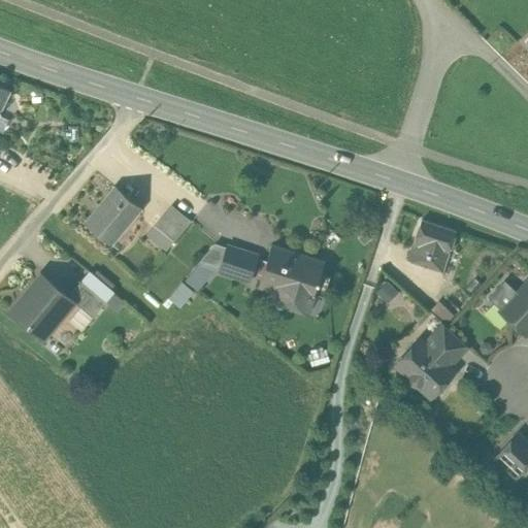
[(0,85),(0,108),(9,90),(0,85)]
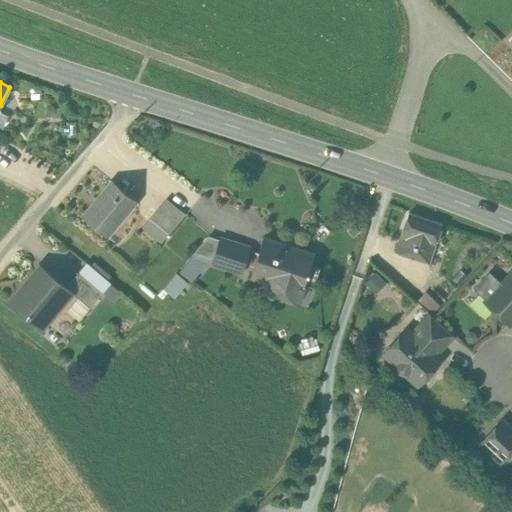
[(113,183),(85,217),(83,215),(82,216),(107,237),(108,236),(105,234),(133,200),(136,202),(137,201),(111,180),(110,181),(113,183)]
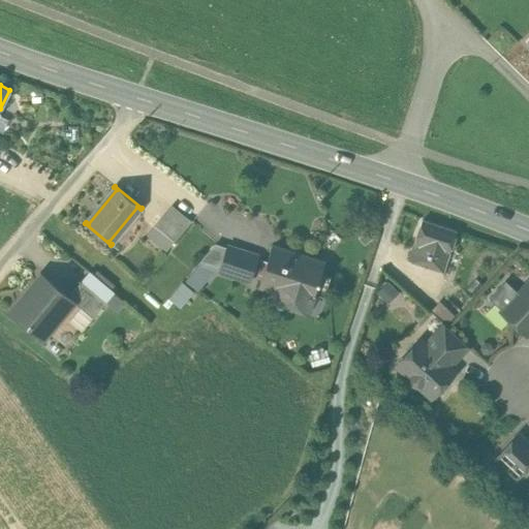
[(191,221),(172,205),(154,225),(174,241),(191,221)]
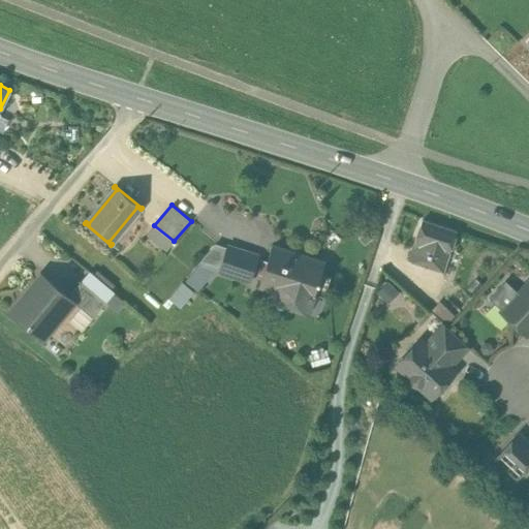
[(458,234),(423,222),(410,261),(445,273),(458,234)]
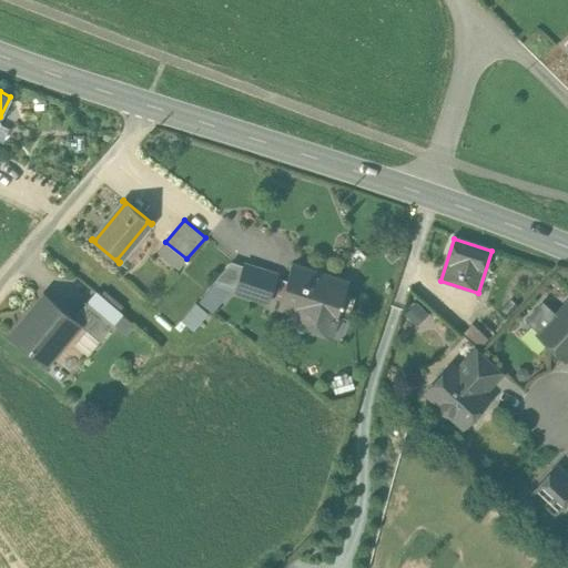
[(275,274),(245,264),(236,292),(266,302),(275,274)]
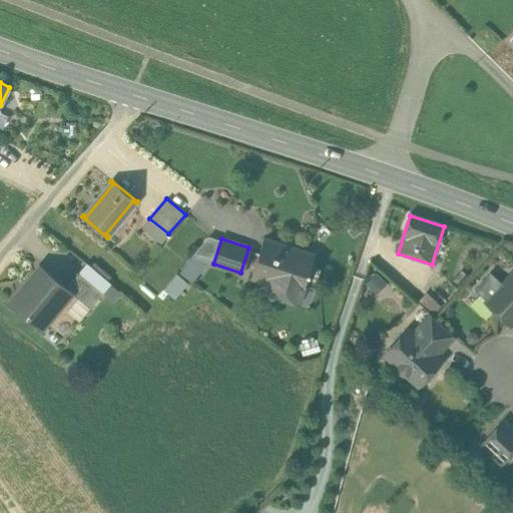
[(295,250),(282,246),(283,245),(264,239),(251,277),(269,283),(266,289),(299,300),(314,255),(296,249),(295,250)]
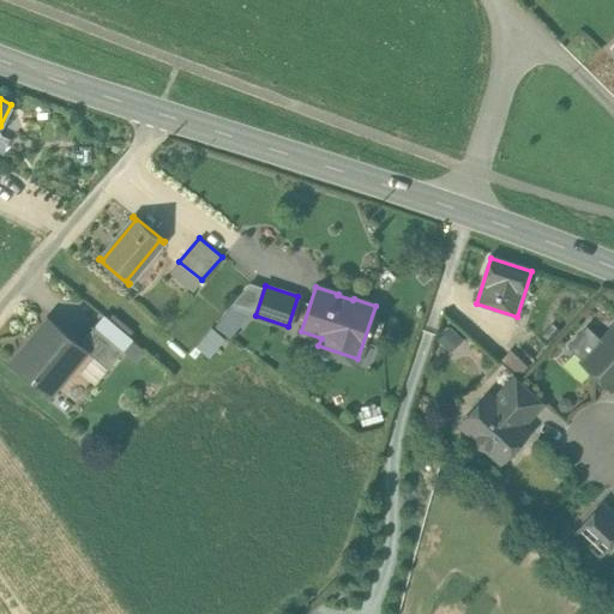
[(79,343),(48,318),(18,355),(16,355),(10,362),(10,365),(28,379),(30,379),(48,395),(85,350),(86,349),(79,343)]
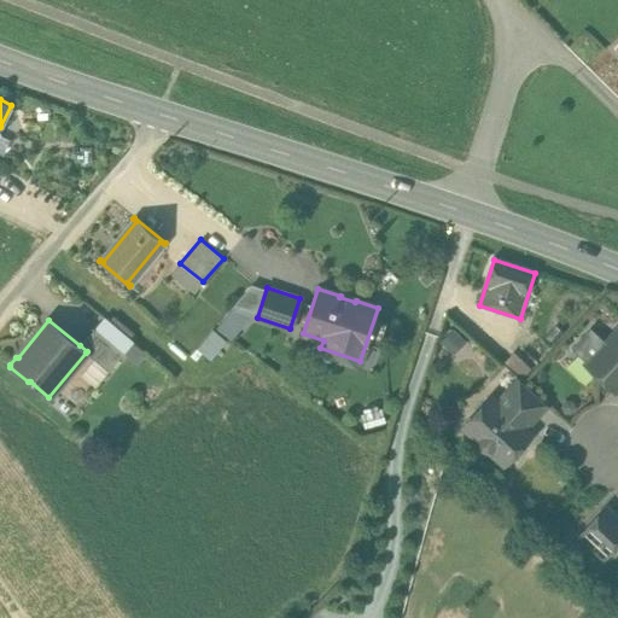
[(209,357),(227,338),(214,326),(196,347),(209,357)]
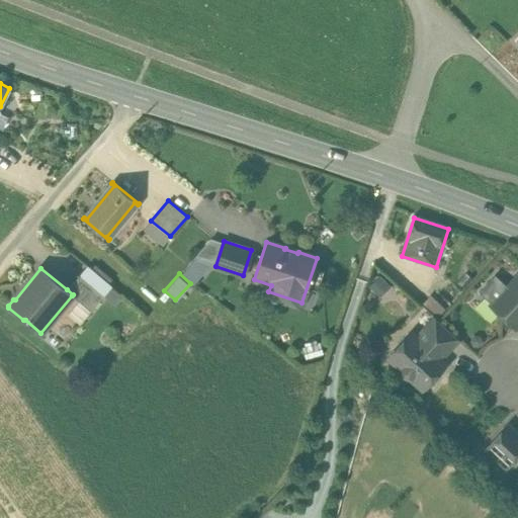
[(103,296),(79,275),(67,289),(73,294),(72,295),(91,312),(103,296)]
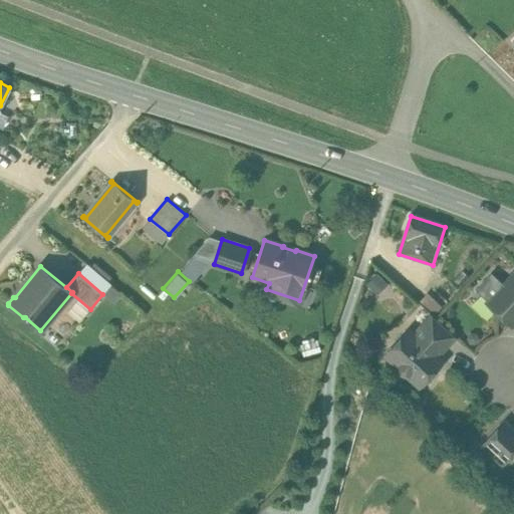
[(513,273),(503,285),(491,273),(475,290),(487,302),(511,324),(513,320),(513,273)]
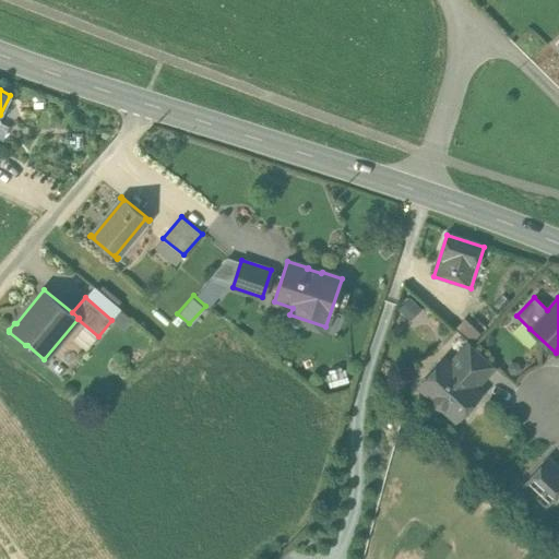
[(494,365),(470,343),(449,365),(473,388),(494,365)]
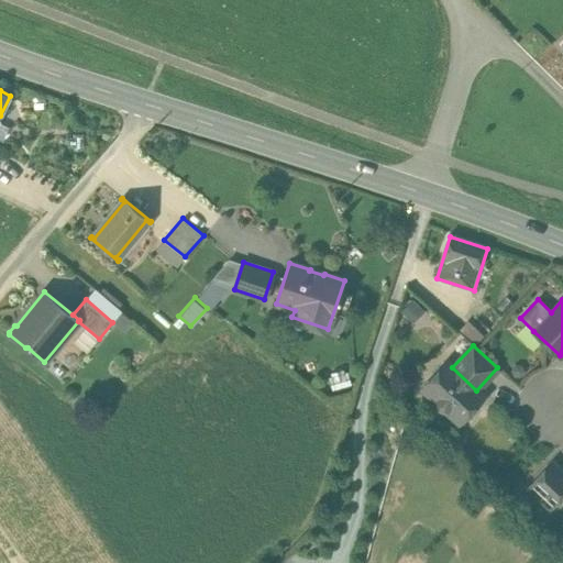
[(452,367),(446,363),(423,387),(430,394),(430,400),(440,409),(446,409),(459,421),(482,396),(476,390),(452,367)]
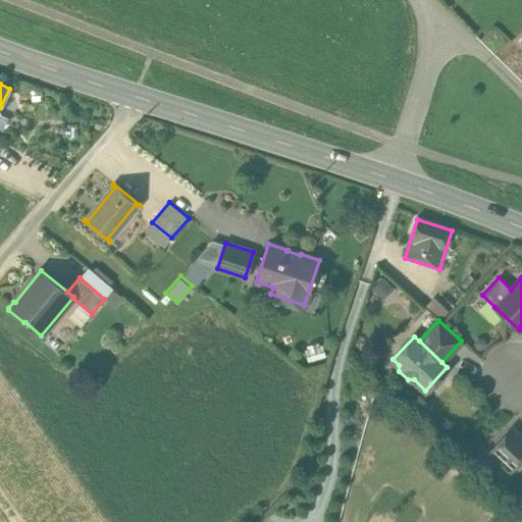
[(521,437),(512,428),(489,452),(510,471),(521,458),(521,437)]
